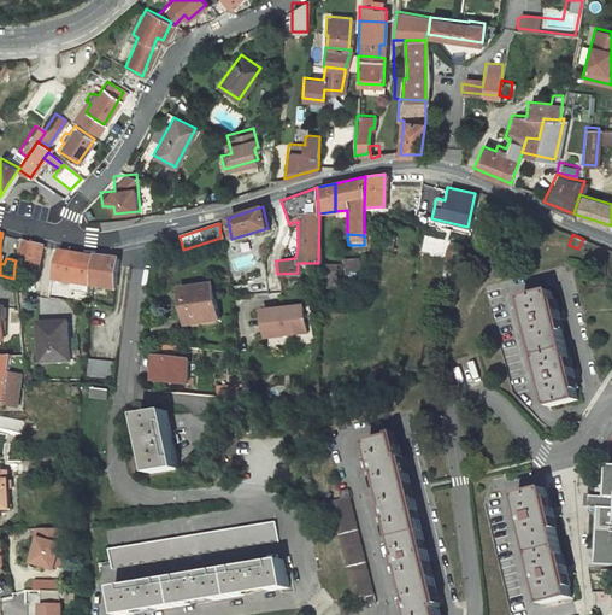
[(15,265),(35,269),(41,245),(19,238),(16,261),(15,265)]
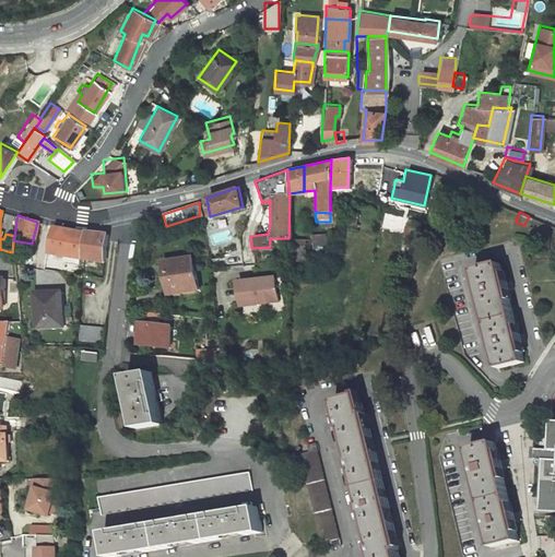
[(52,226),(47,251),(61,253),(60,259),(63,261),(77,263),(78,256),(80,257),(83,232),(52,226)]
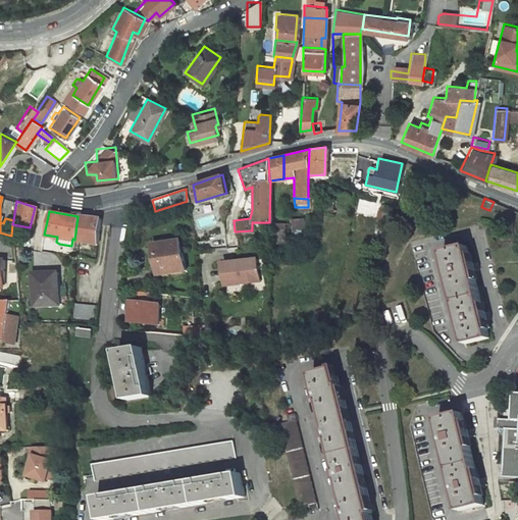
[(94,243),(98,217),(78,215),(78,216),(74,240),(94,243)]
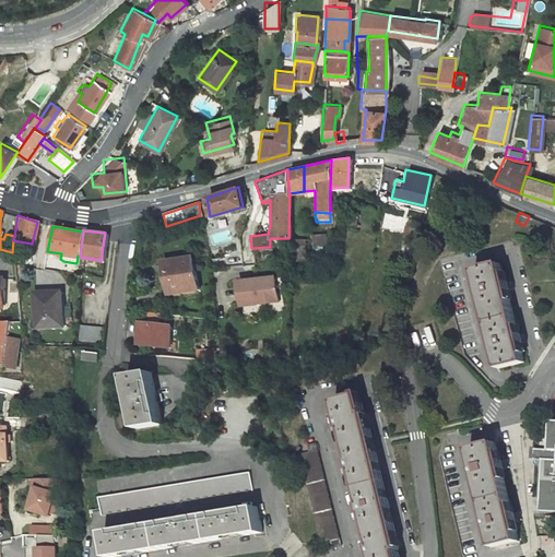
[(307,247),(321,247),(321,232),(307,232),(307,247)]
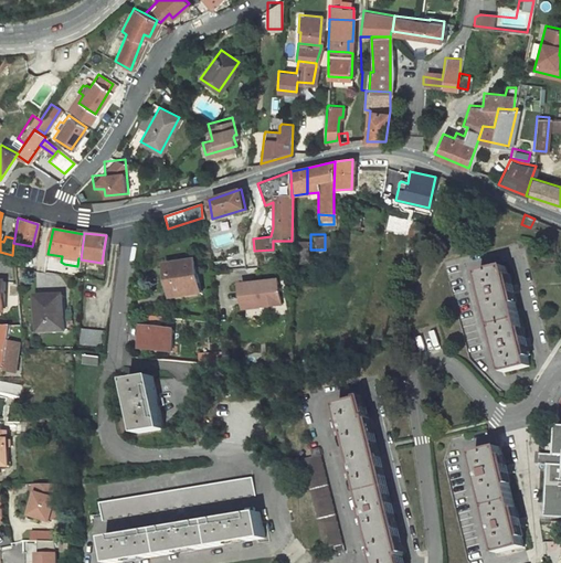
[(193,258),(167,263),(169,276),(173,275),(177,295),(199,290),(193,258)]
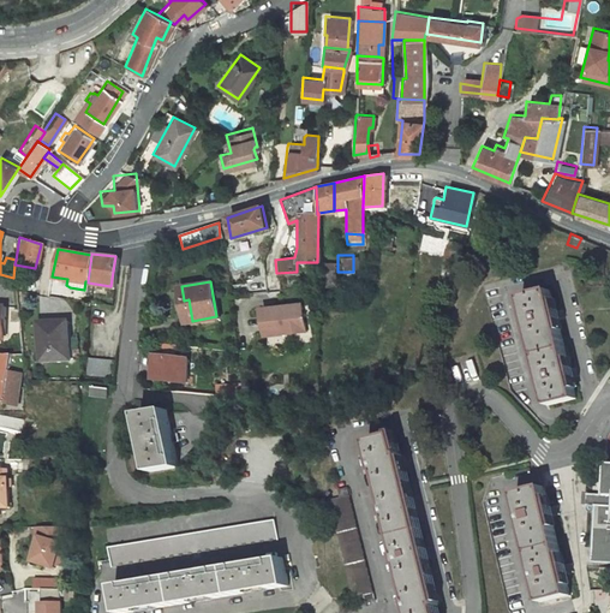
[(548,287),(518,295),(544,404),(574,397),(548,287)]
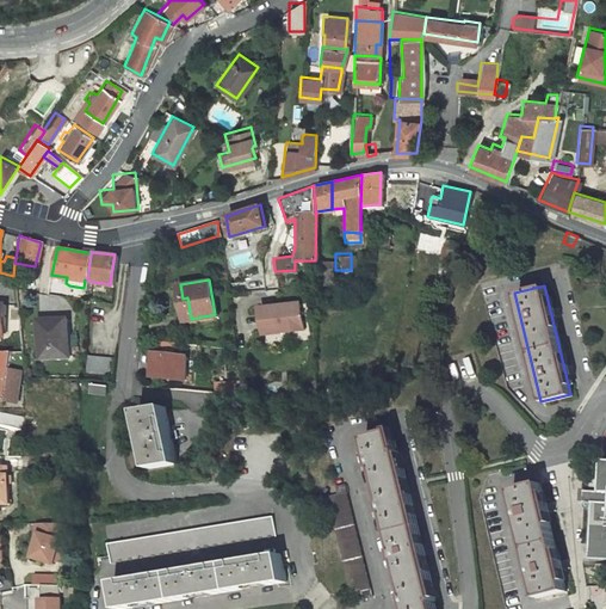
[(302,327),(298,301),(258,306),(260,330),(279,327),(280,331),(302,327)]
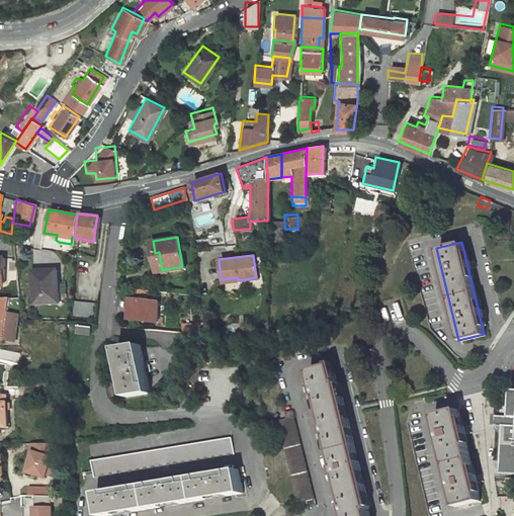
[(55,268),(30,269),(32,302),(54,301),(53,277),(55,277),(55,268)]
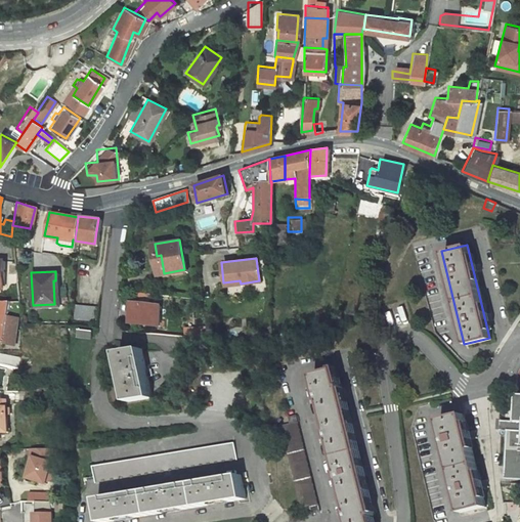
[(0,338),(1,338),(9,300),(0,299),(0,338)]
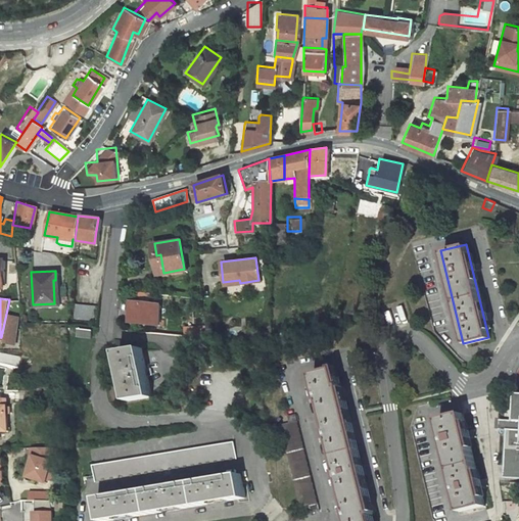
[(157,303),(128,300),(127,312),(128,312),(127,321),(155,324),(157,303)]
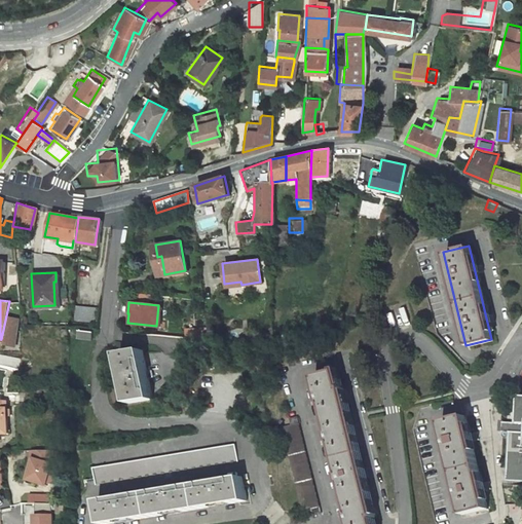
[(96,306),(74,304),(72,319),(95,321),(96,306)]
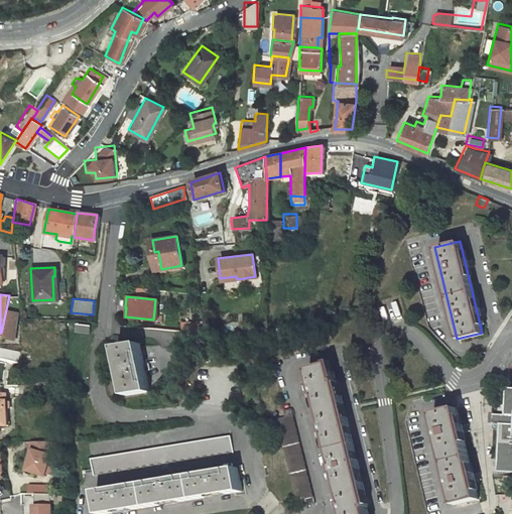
[(201,319),(192,320),(193,329),(201,329),(201,319)]
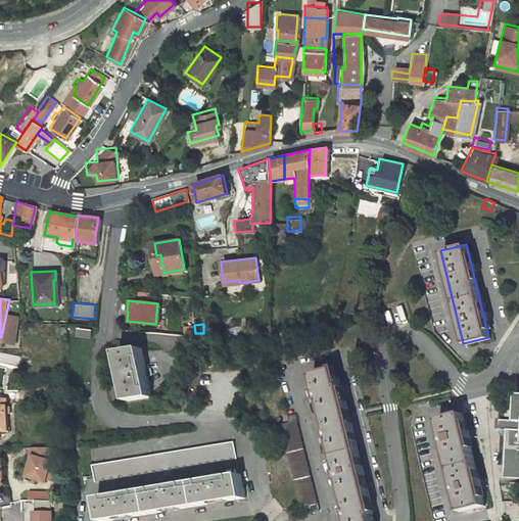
[(90,328),(77,327),(76,335),(89,336),(90,328)]
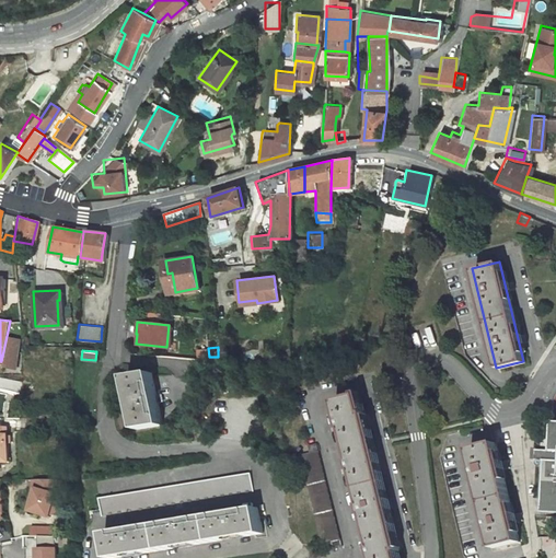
[(150,371),(125,375),(134,427),(159,422),(150,371)]
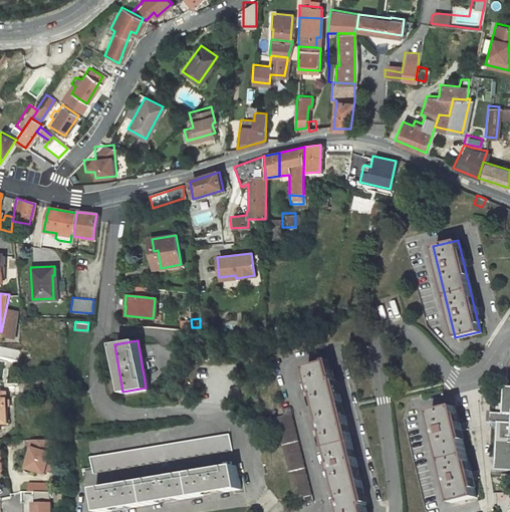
[(327,360),(305,365),(311,393),(313,393),(320,420),(318,421),(321,431),(322,431),(329,461),(328,462),(330,472),(332,471),(339,499),(337,500),(340,511),(363,511),(361,504),(364,503),(333,376),(331,377),(327,360)]
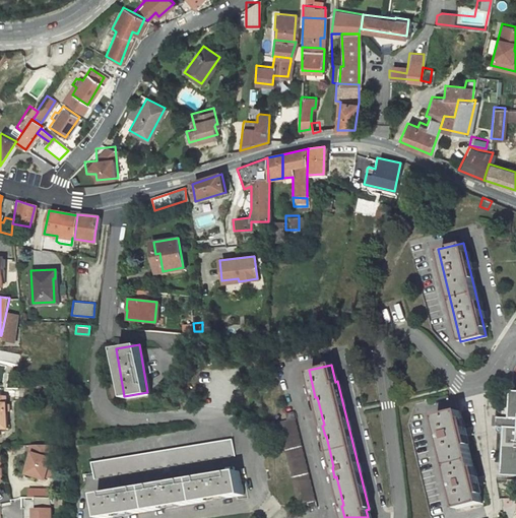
[(515,389),(508,389),(506,416),(511,416),(511,426),(502,425),(499,472),(515,472),(515,389)]
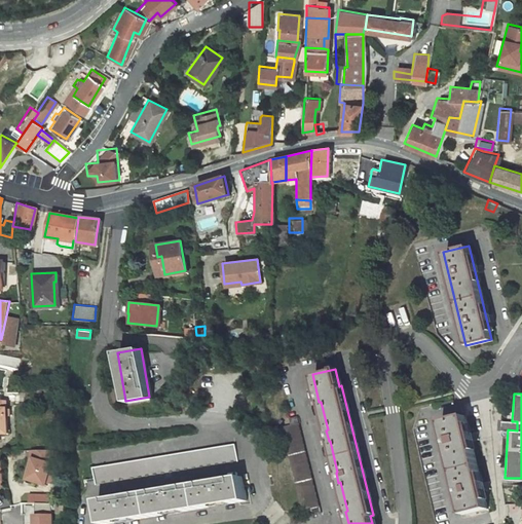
[(1,399),(0,399),(0,432),(4,433),(4,415),(8,415),(8,407),(1,407),(1,399)]
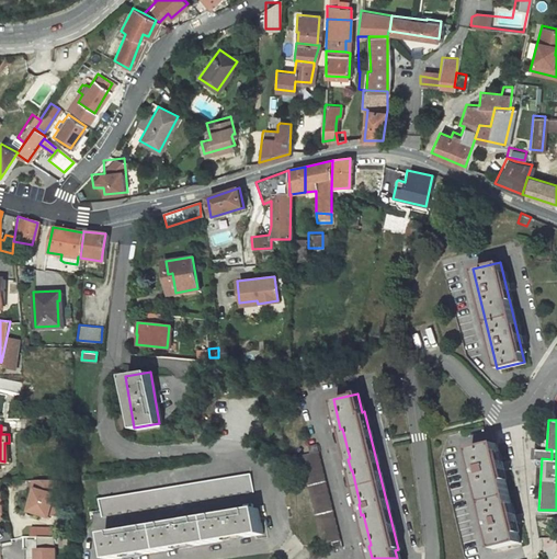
[(493,441),(467,447),(491,546),(519,540),(493,441)]
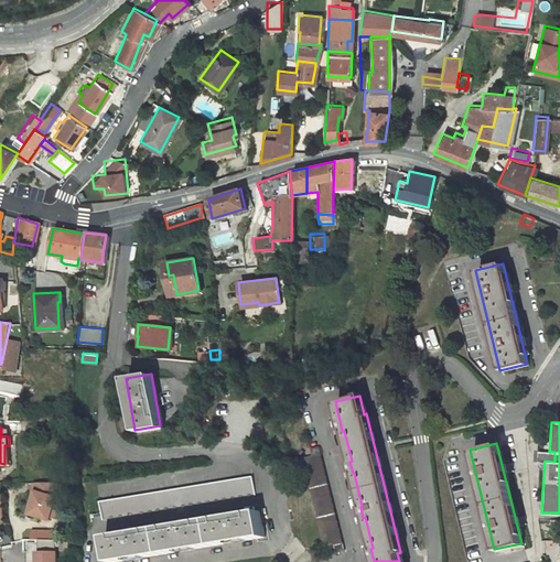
[(315,444),(308,446),(310,454),(301,456),(322,546),(332,543),(333,550),(342,548),(315,444)]
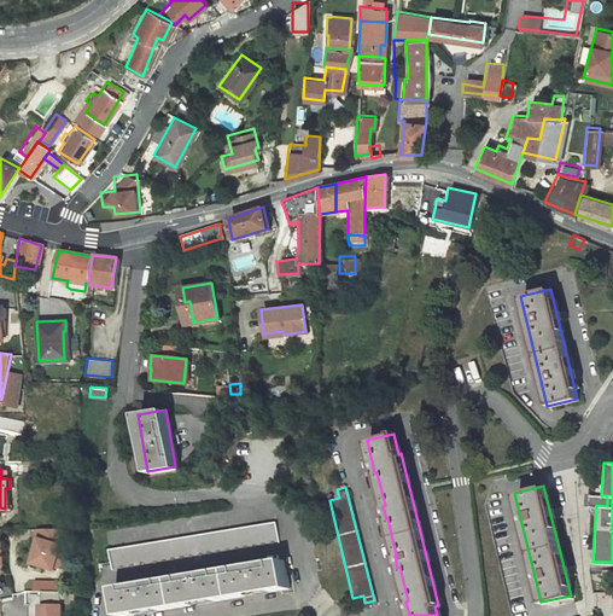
[(273,521),(106,548),(107,562),(98,563),(99,571),(275,541),(273,521)]
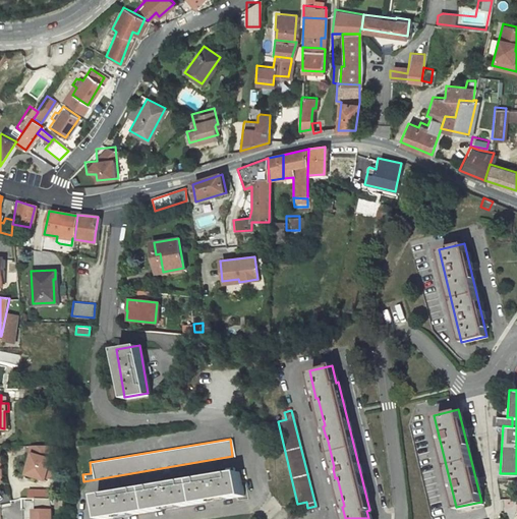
[(31,453),(24,473),(43,479),(49,458),(48,458),(49,445),(32,445),(32,453),(31,453)]
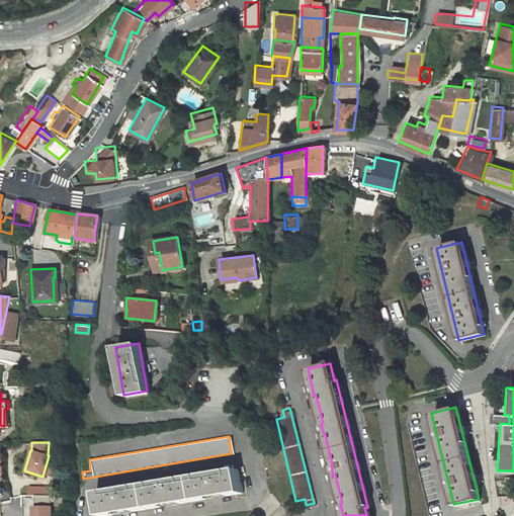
[(235,468),(94,492),(98,514),(239,491),(235,468)]
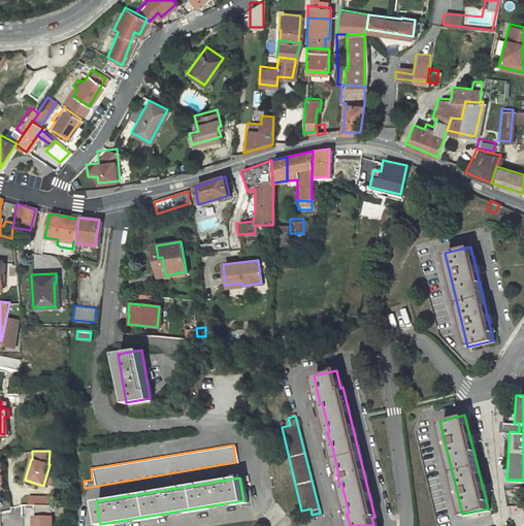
[(26,494),(26,503),(33,503),(33,512),(50,512),(50,494),(26,494)]
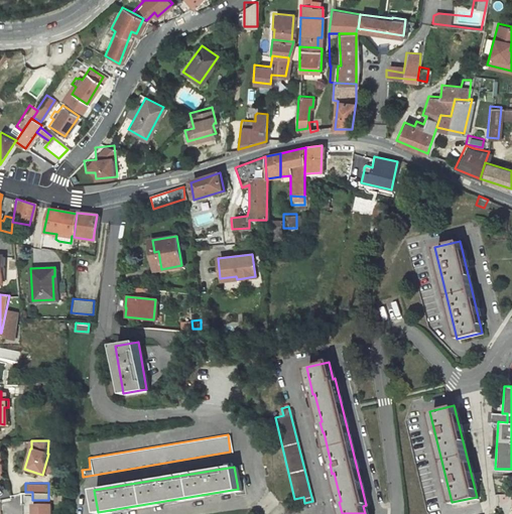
[(49,513),(50,505),(32,505),(32,513),(49,513)]
